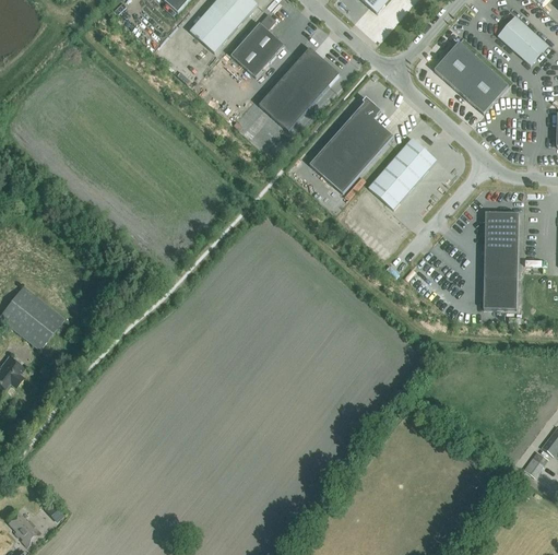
[(165,0),(177,11),(187,0),(165,0)]
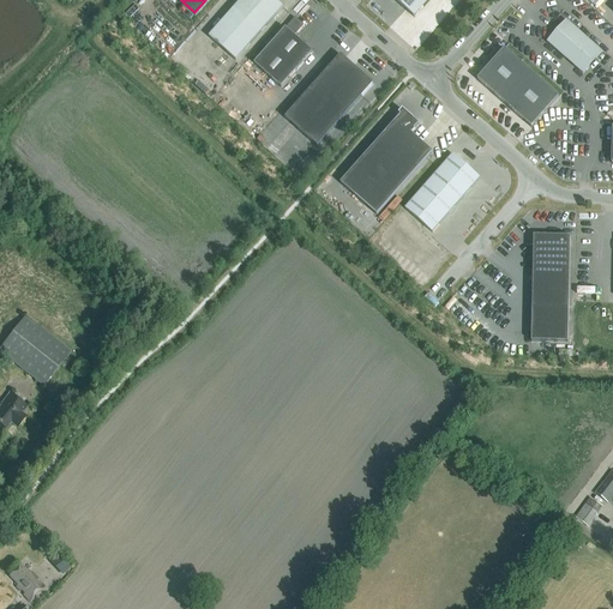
[(234,56),(282,2),(280,0),(236,0),(208,32),(234,56)]
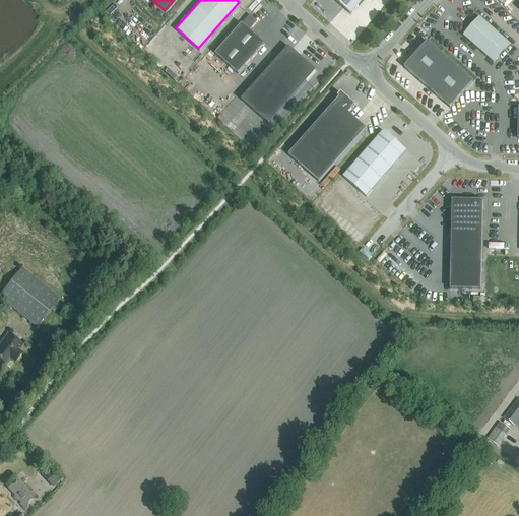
[(337,0),(349,11),(360,0),(337,0)]
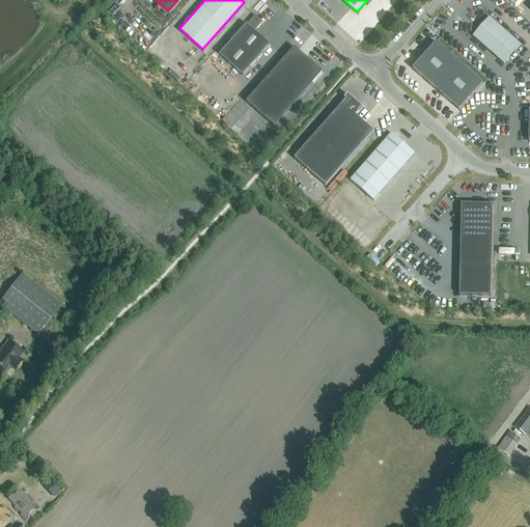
[(253,28),(262,18),(254,11),(219,51),(242,72),(269,42),(253,28)]
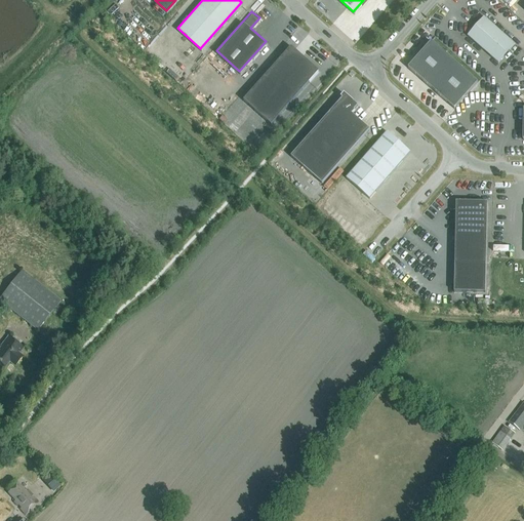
[(514,41),(483,13),(467,32),(497,59),(514,41)]
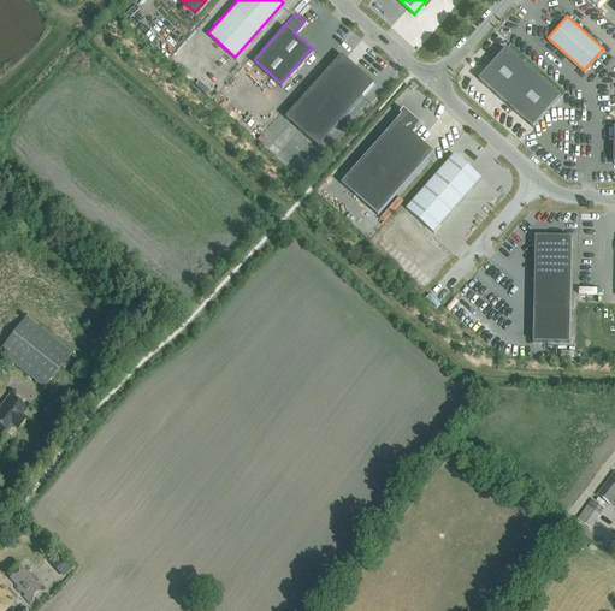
[(506,45),(478,76),(532,124),(560,93),(506,45)]
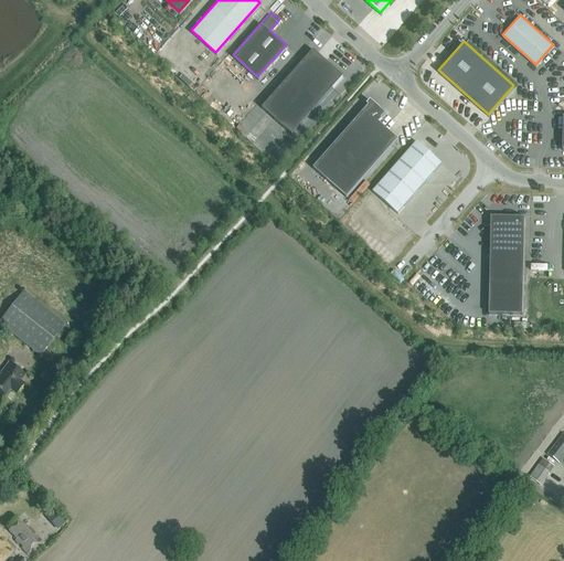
[(320,54),(312,46),(261,105),(284,125),(290,131),(333,83),(334,82),(342,73),(329,62),(321,54),(320,54)]
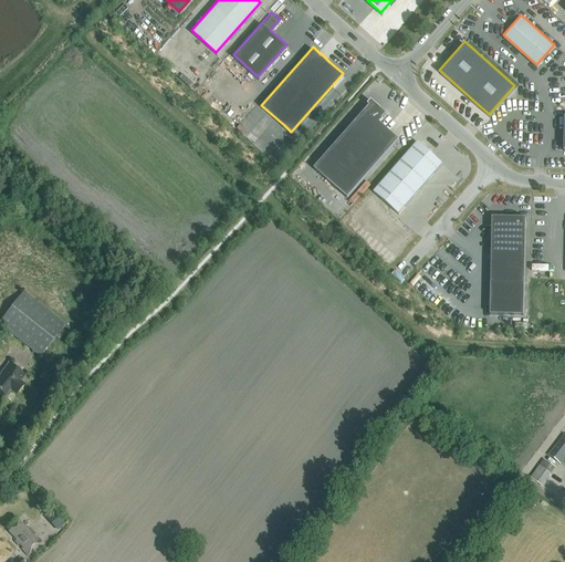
[(344,195),(397,136),(377,118),(385,111),(369,97),(366,102),(367,103),(311,165),(344,195)]
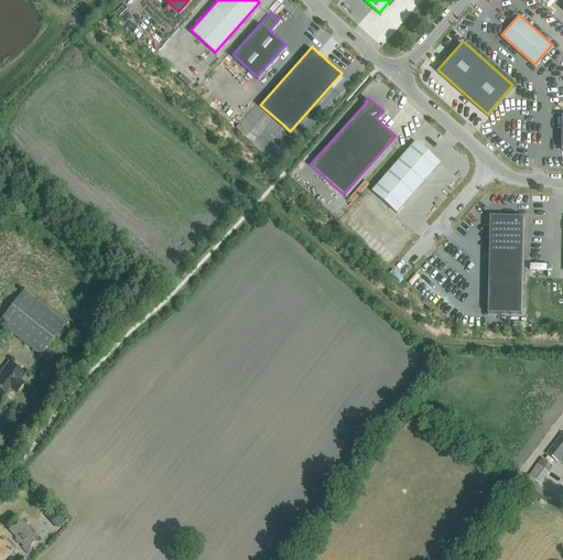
[(440,160),(414,138),(370,187),(396,211),(440,160)]
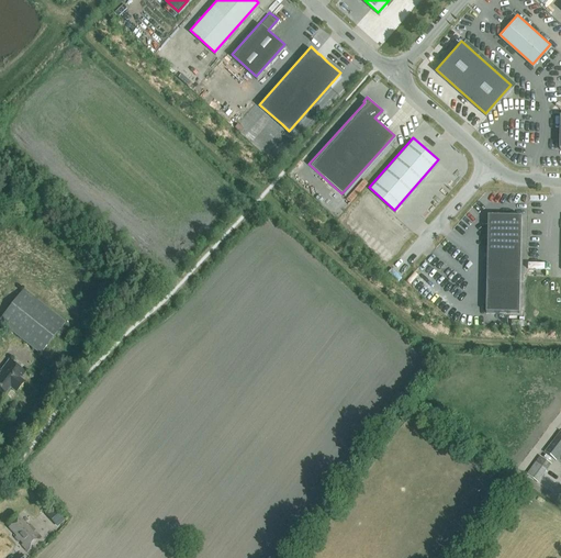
[(518,311),(519,213),(486,213),(485,310),(518,311)]
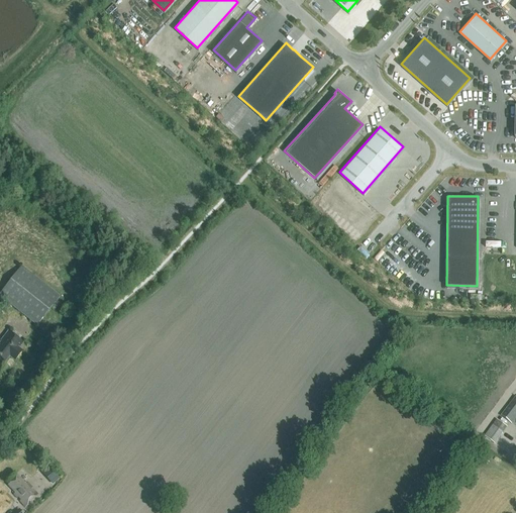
[(59,293),(20,263),(0,288),(0,293),(36,321),(59,293)]
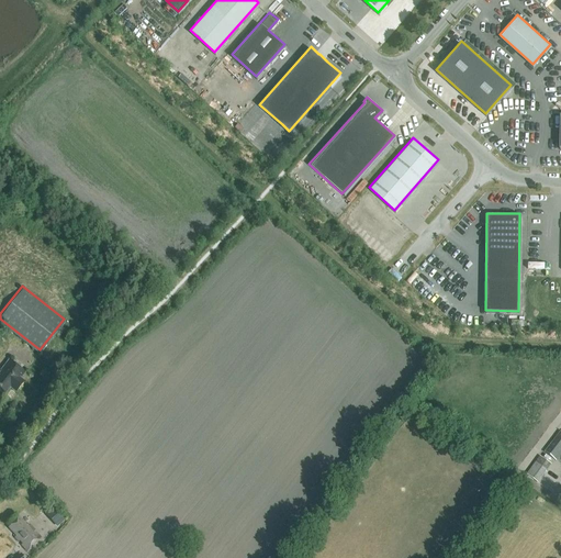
[(24,368),(8,356),(0,366),(0,367),(1,368),(0,369),(0,386),(4,389),(9,383),(14,388),(23,378),(19,375),(24,368)]
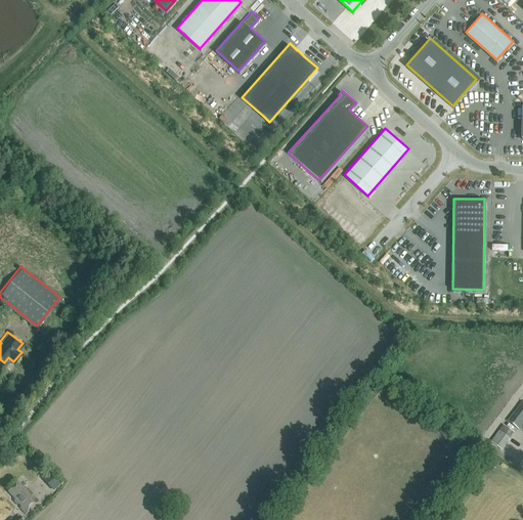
[(522,399),(521,398),(507,418),(518,426),(522,419),(522,399)]
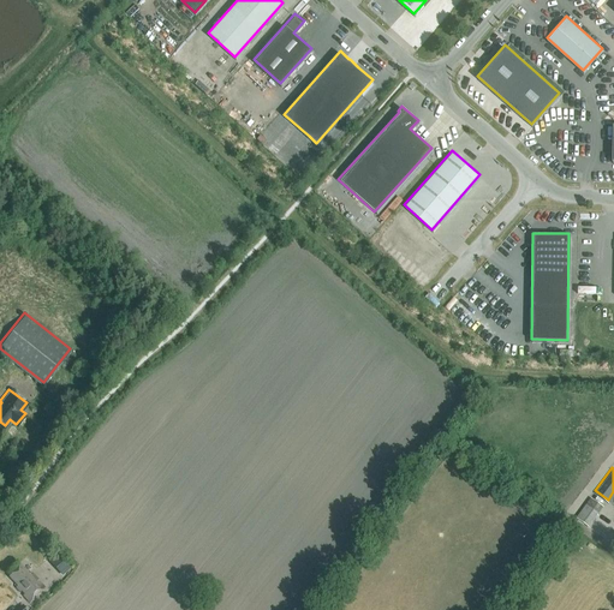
[(585,501),(574,514),(588,524),(597,510),(585,501)]
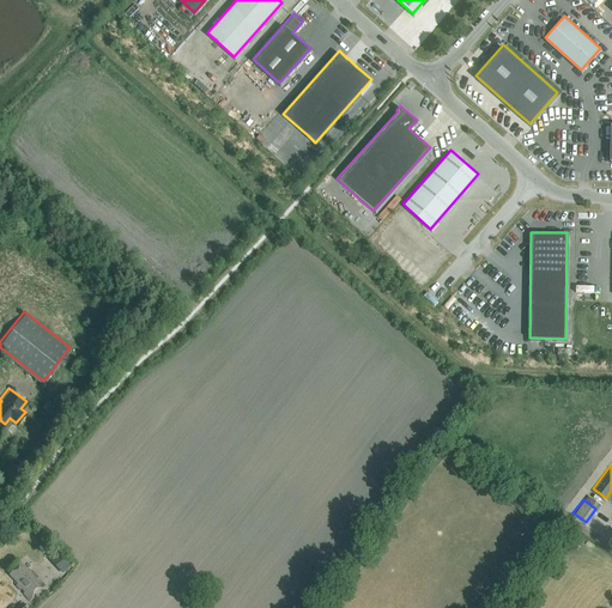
[(62,555),(54,563),(61,570),(68,563),(62,555)]
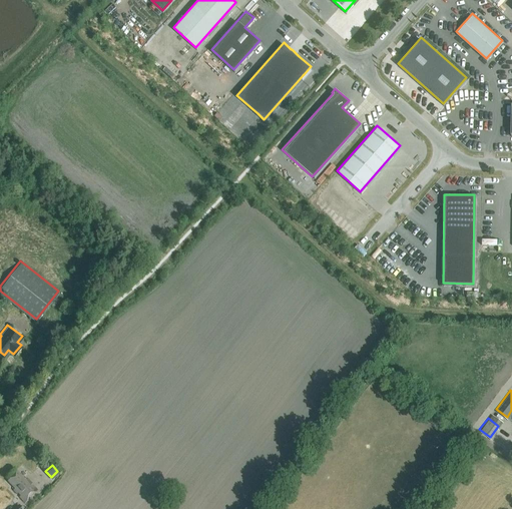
[(12,487),(24,499),(37,487),(25,475),(24,476),(16,468),(6,478),(14,485),(12,487)]
